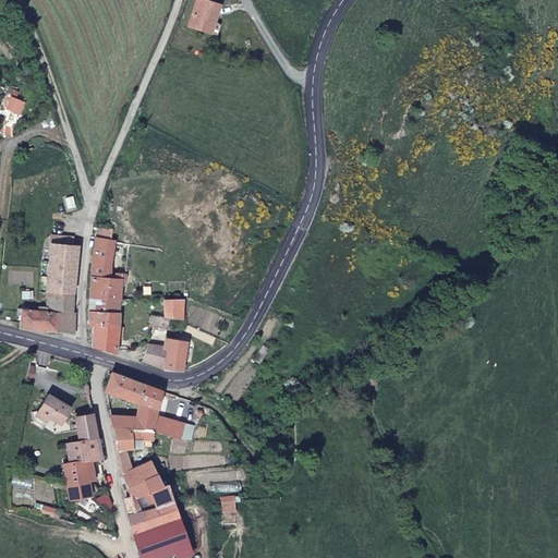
[(222,5),(206,0),(195,0),(187,27),(213,35),(222,5)]
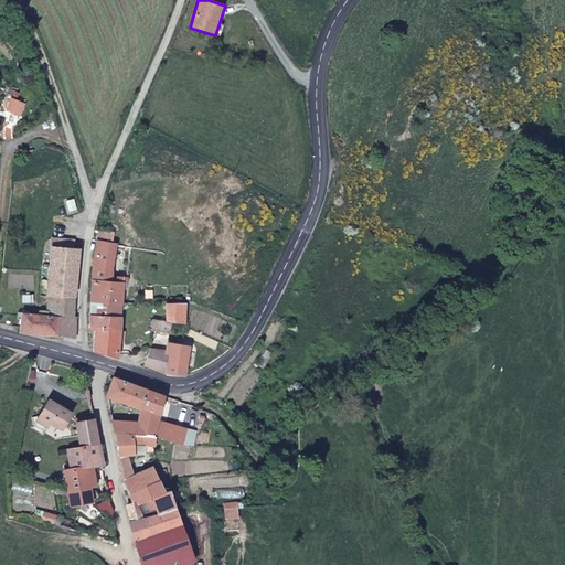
[(12,100),(7,108),(21,116),(24,106),(12,100)]
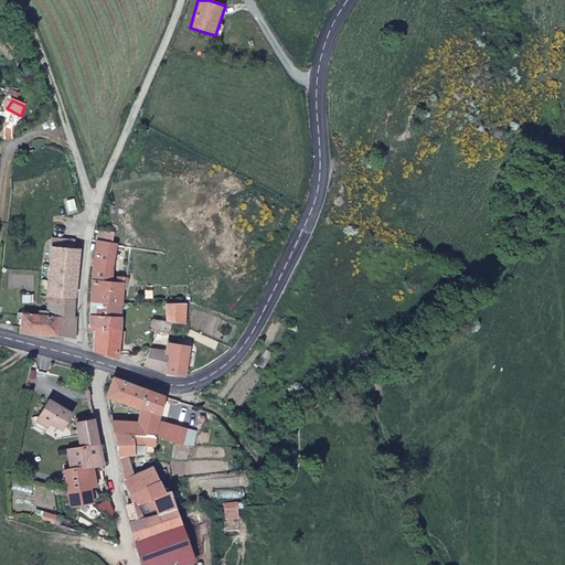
[(102,260),(96,302),(130,307),(134,285),(118,283),(123,251),(131,252),(132,237),(119,235),(105,233),(102,260)]
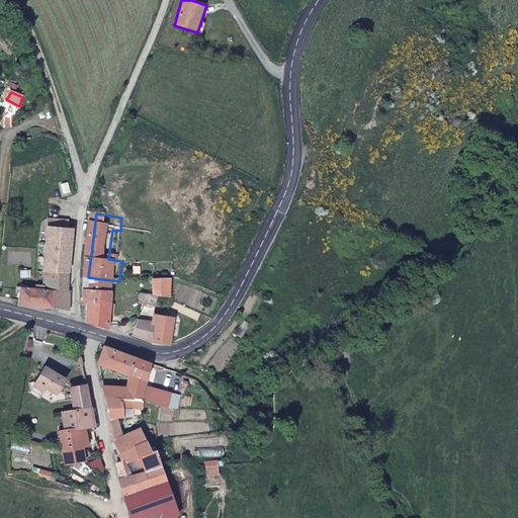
[(71,274),(75,229),(69,228),(70,220),(48,218),(44,272),(71,274)]
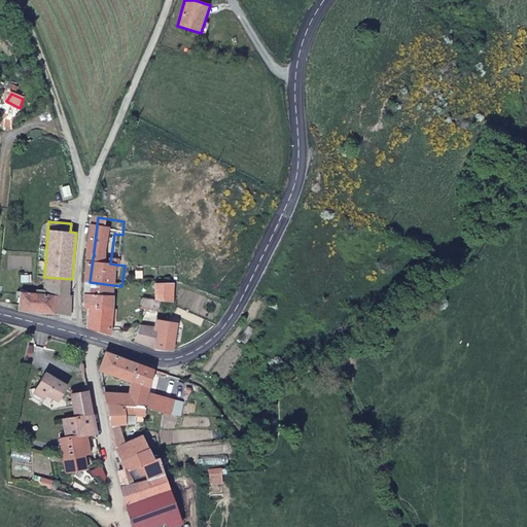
[(72,279),(44,277),(42,294),(20,292),(19,312),(56,314),(56,295),(70,296),(72,279)]
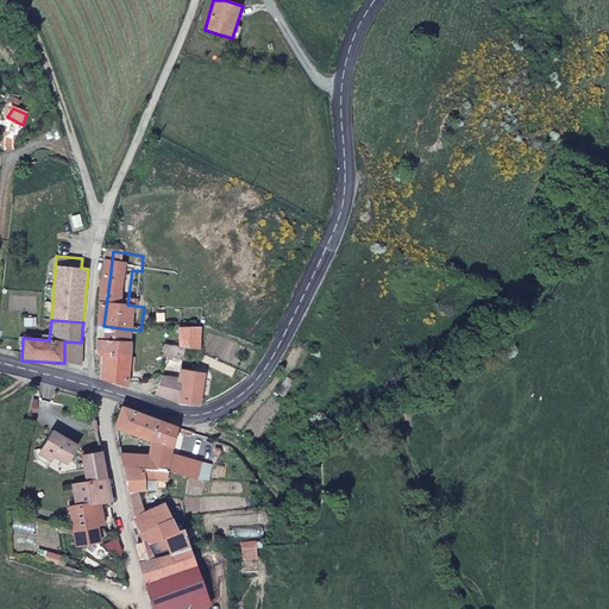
[(184,347),(201,349),(202,326),(180,327),(180,347),(184,347)]
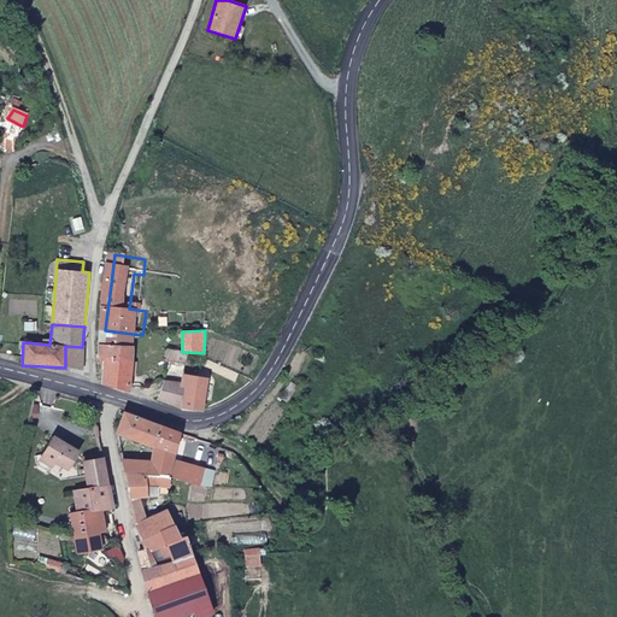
[(131,393),(135,347),(99,345),(99,362),(104,362),(101,383),(131,393)]
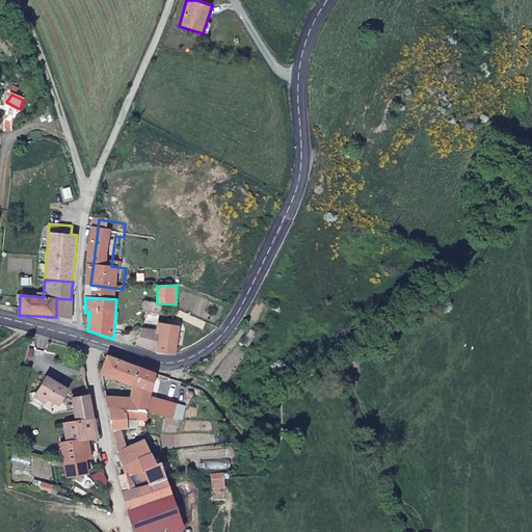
[(72,320),(74,299),(71,299),(56,298),(56,317),(72,320)]
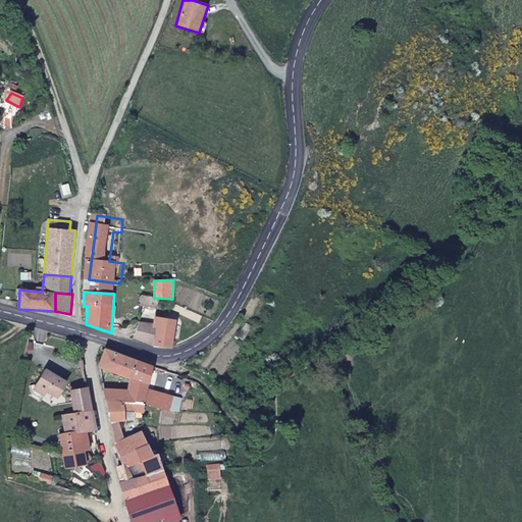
[(158,298),(154,298),(141,297),(141,306),(158,308),(158,298)]
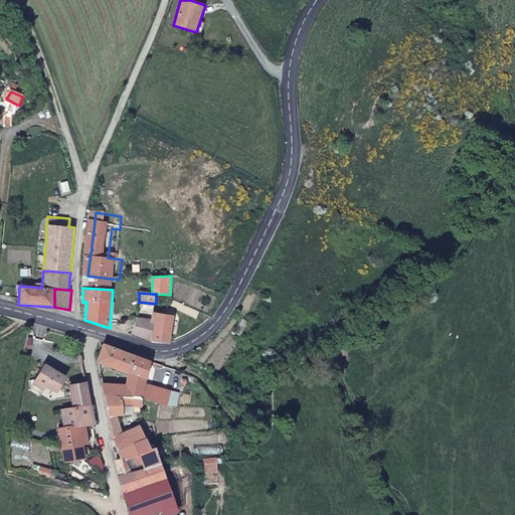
[(152,341),(170,342),(175,316),(154,313),(152,319),(152,341)]
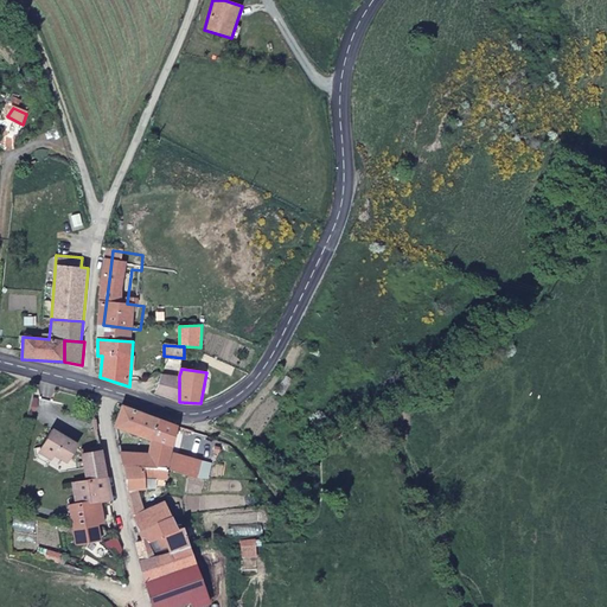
[(157,395),(179,402),(179,376),(161,375),(157,395)]
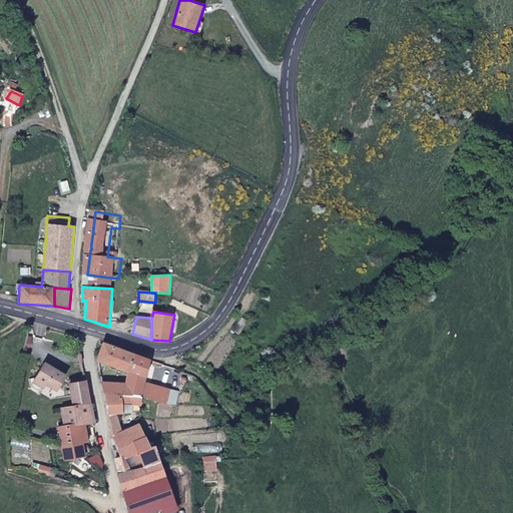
[(143,374),(146,359),(104,343),(100,361),(130,372),(143,374)]
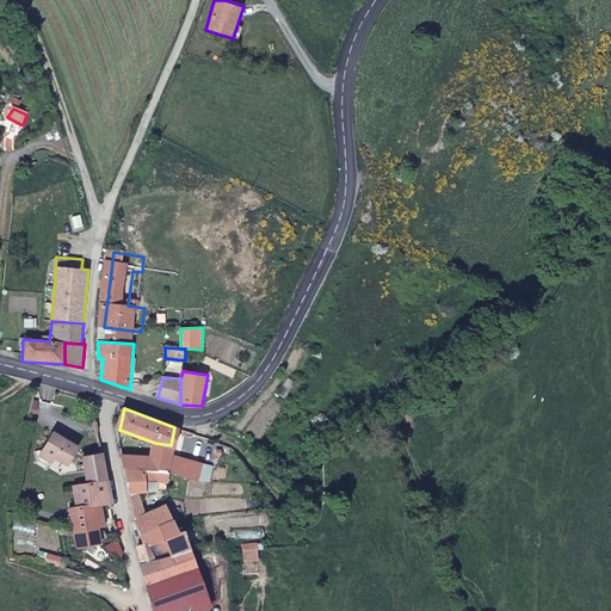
[(44,451),(55,458),(68,466),(79,449),(55,434),(44,451)]
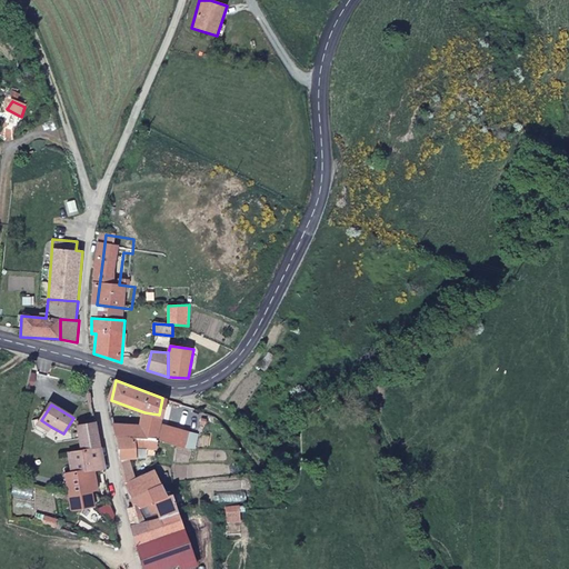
[(117,439),(157,440),(158,422),(159,415),(145,412),(140,433),(116,430),(117,439)]
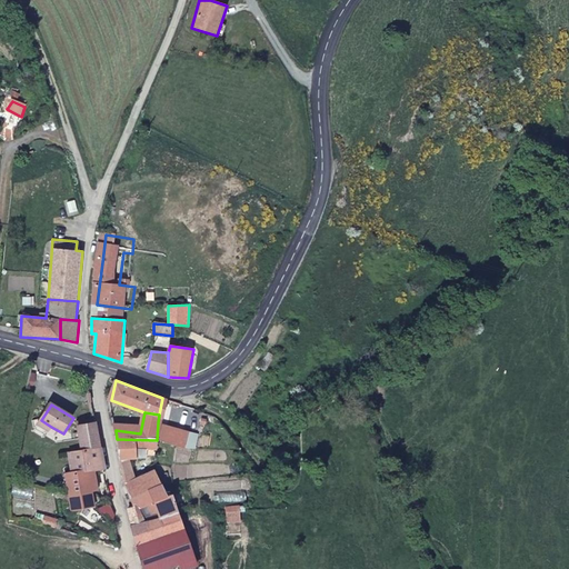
[(101,448),(95,418),(76,422),(82,451),(101,448)]
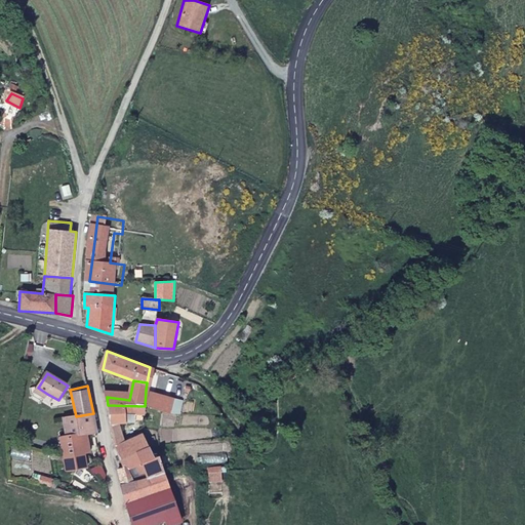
[(47,394),(38,388),(35,393),(44,398),(47,394)]
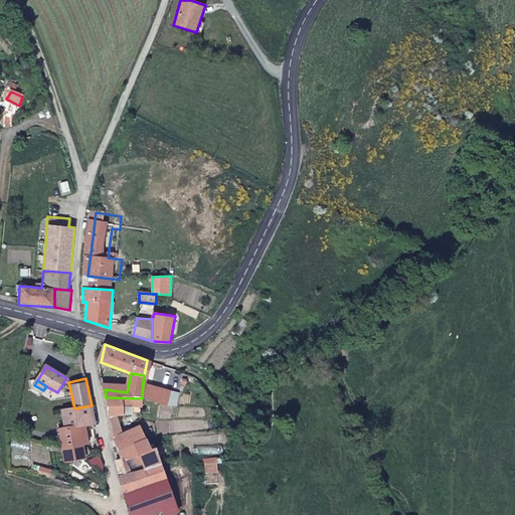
[(142,398),(154,400),(155,384),(143,382),(142,398)]
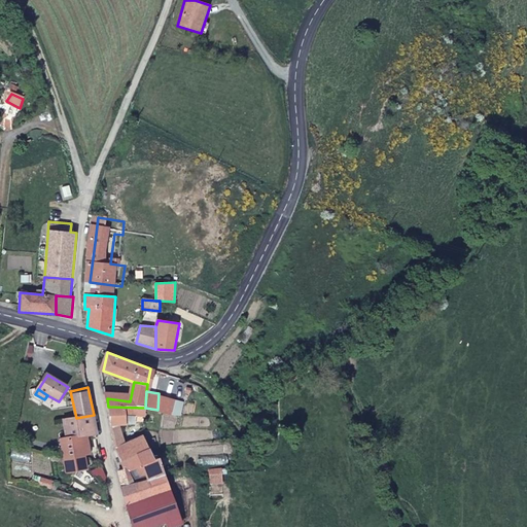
[(159,393),(157,410),(171,411),(173,395),(159,393)]
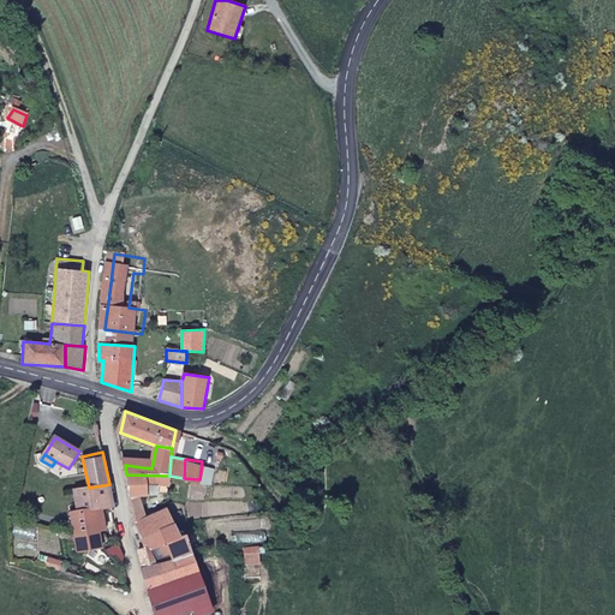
[(380,461),(363,469),(368,479),(384,475),(380,461)]
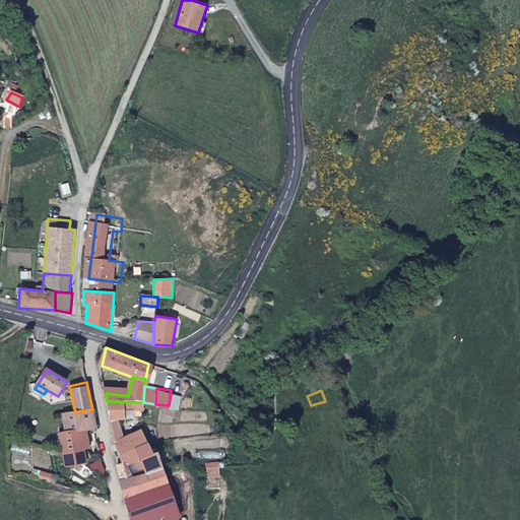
[(143,402),(107,401),(111,420),(122,420),(142,420),(143,402)]
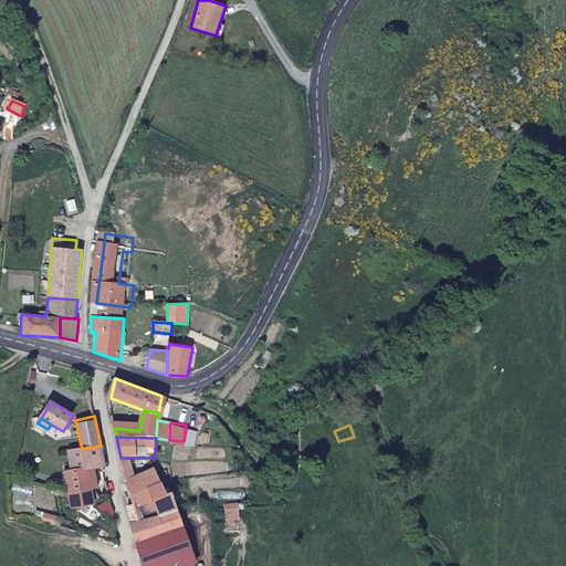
[(106,471),(101,446),(82,449),(69,452),(74,474),(84,472),(96,469),(97,473),(106,471)]
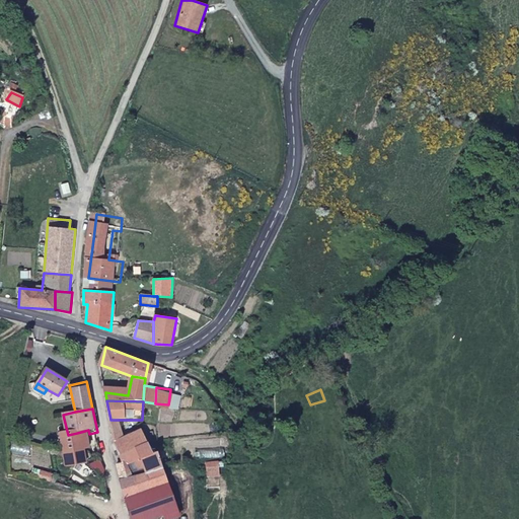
[(122,420),(110,420),(114,442),(130,458),(134,462),(145,457),(150,468),(163,466),(145,429),(126,437),(122,420)]
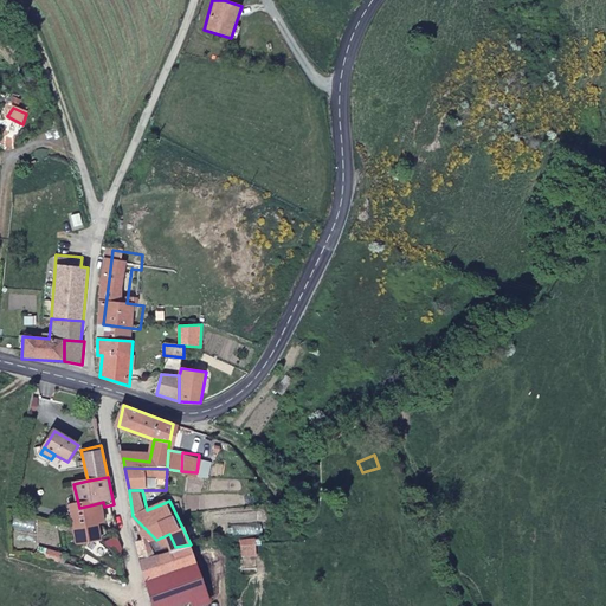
[(95,523),(90,505),(79,508),(71,509),(75,528),(95,523)]
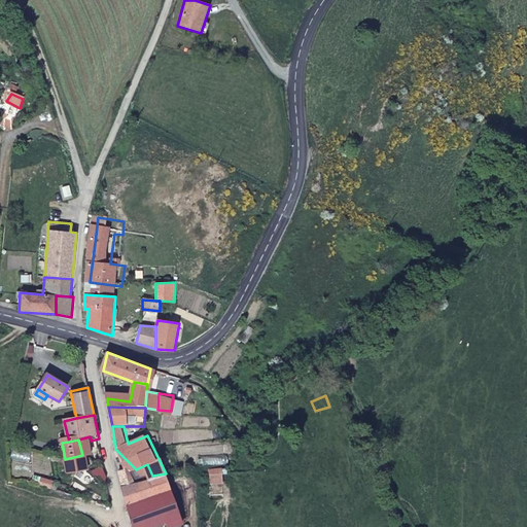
[(106,476),(100,445),(93,447),(94,452),(82,455),(65,459),(70,476),(89,471),(90,477),(99,483),(106,476)]
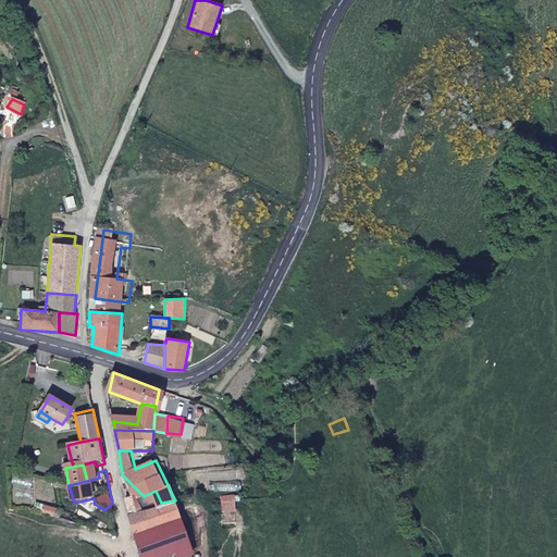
[(161,503),(156,491),(144,496),(139,492),(125,500),(127,512),(161,503)]
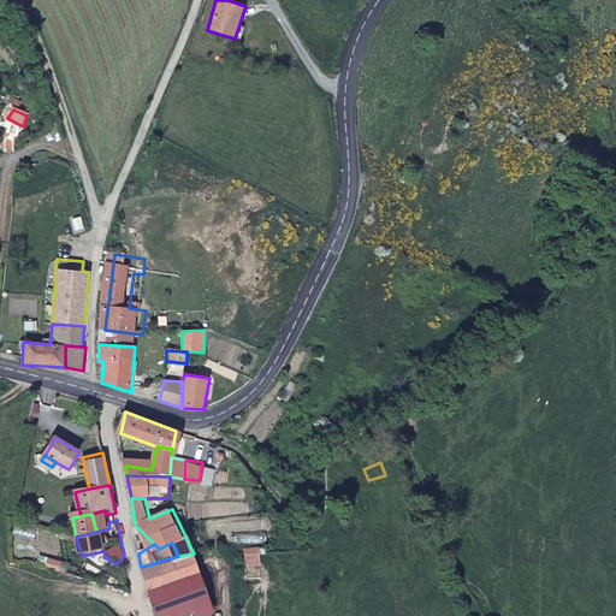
[(206,615),(215,612),(194,554),(178,556),(141,567),(154,615),(187,615),(194,614),(195,615),(206,615)]
